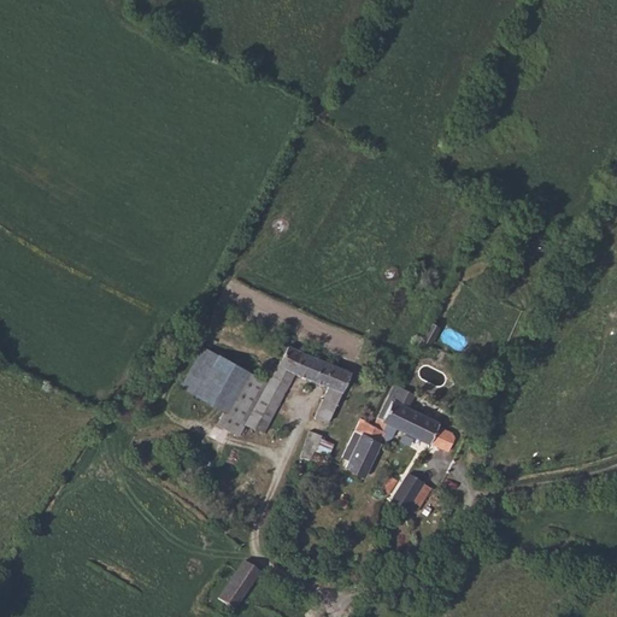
[(175,383),(224,411),(248,370),(199,342),(175,383)]
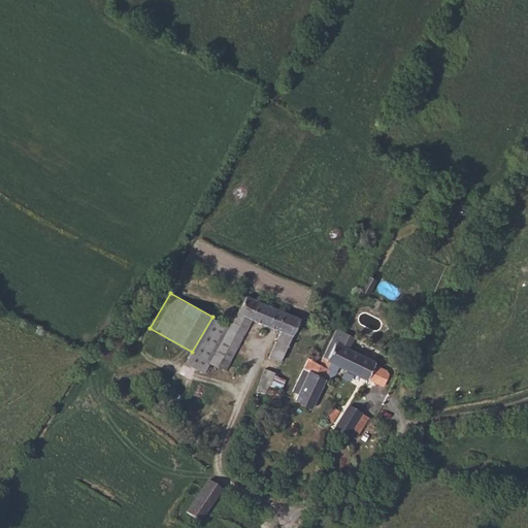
[(272,354),(283,359),(302,320),(245,295),(229,327),(212,317),(192,352),(187,362),(205,372),(211,363),(225,369),(252,319),(284,332),(272,354)]
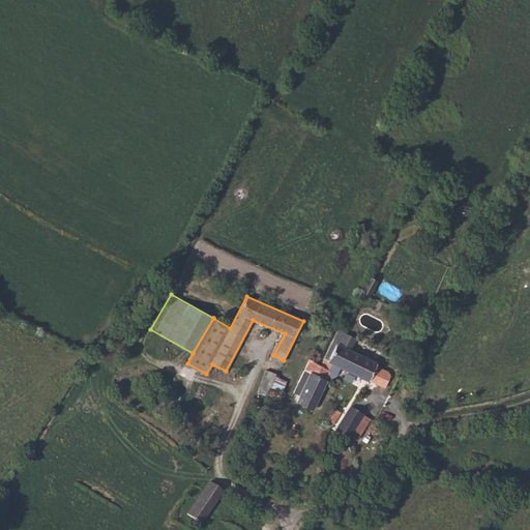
[(376,367),(377,363),(336,344),(328,359),(336,362),(385,388),(390,378),(387,377),(388,374),(376,367)]
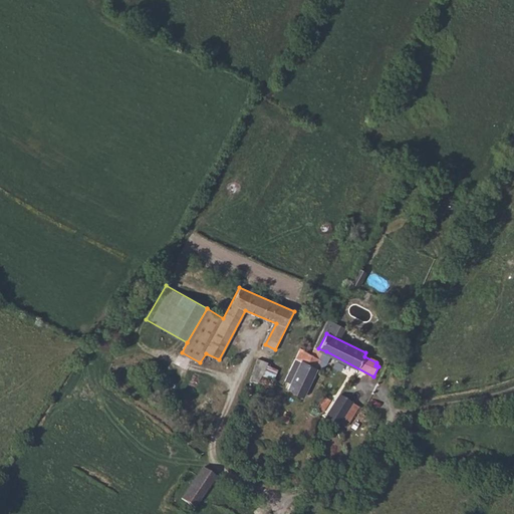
[(322,359),(311,353),(304,349),(298,360),(301,362),(287,389),(304,397),(320,364),(322,365),(326,365),(328,363),(332,355),(326,351),(322,359)]
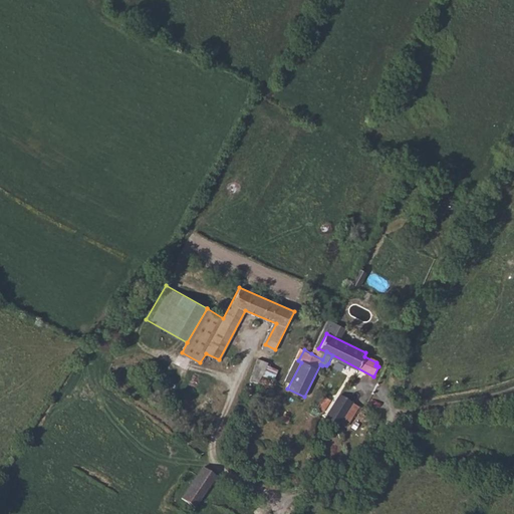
[(252,371),(262,376),(268,363),(259,358),(252,371)]
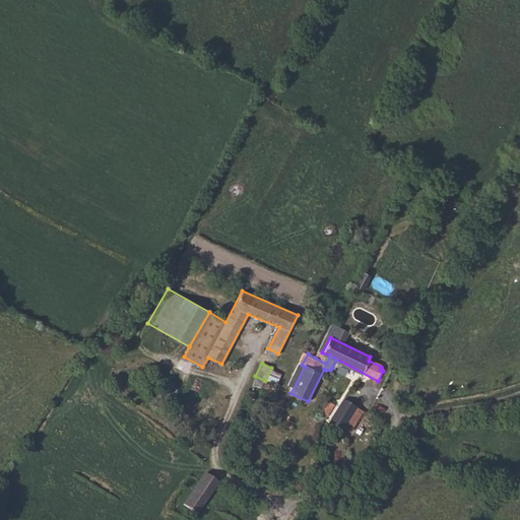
[(251,390),(258,394),(261,388),(254,384),(251,390)]
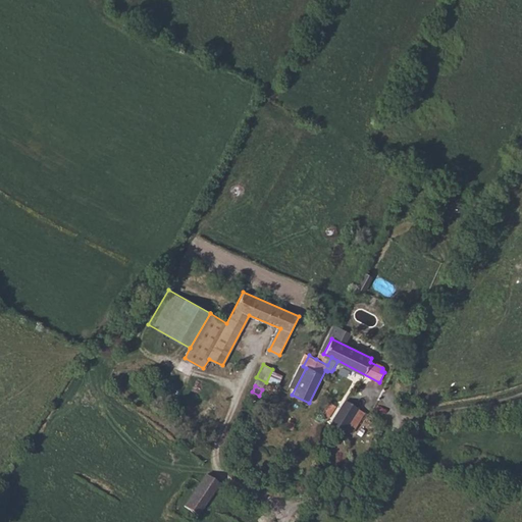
[(335,405),(328,401),(320,413),(329,418),(335,405)]
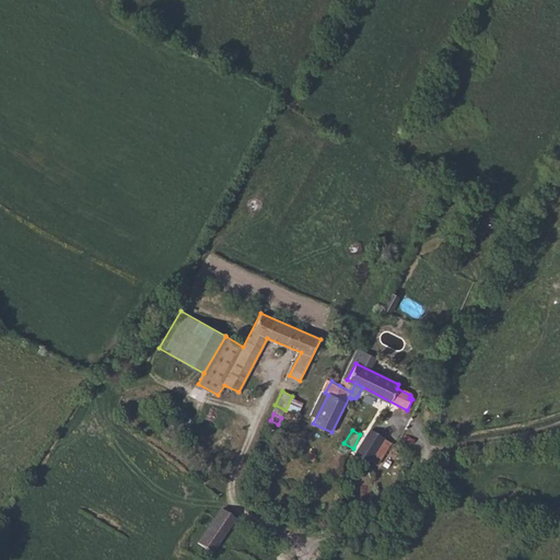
[(385,440),(371,431),(354,457),(370,466),(372,463),(385,440)]
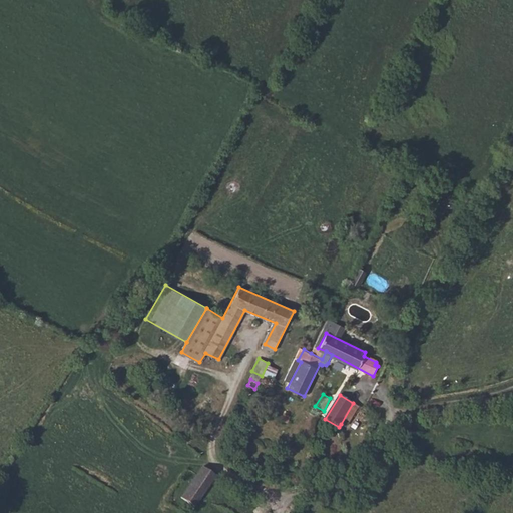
[(353,403),(341,424),(347,427),(359,406),(353,403)]
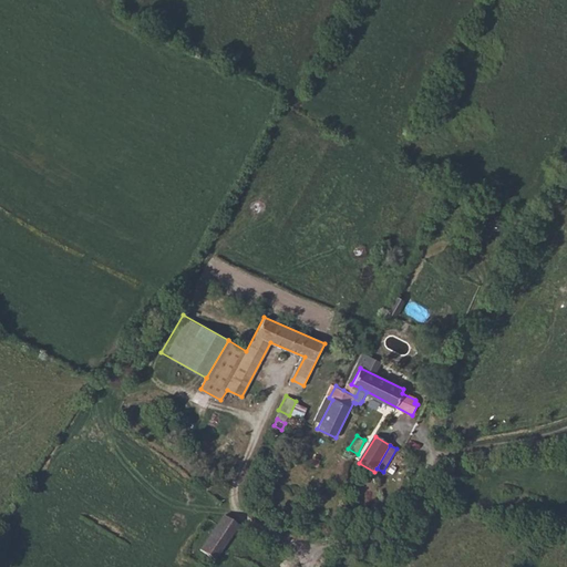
[(321,461),(315,457),(311,462),(318,466),(321,461)]
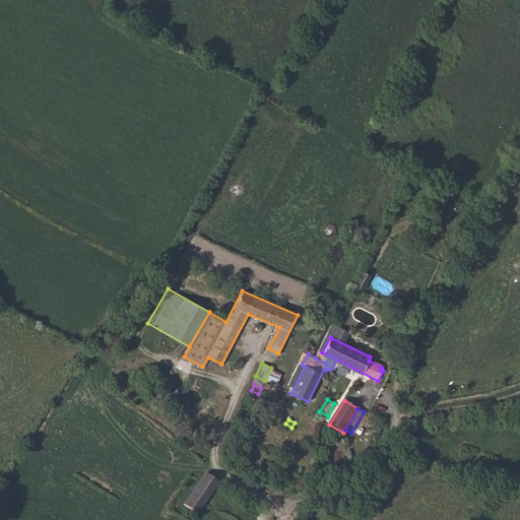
[(198,515),(219,482),(206,473),(185,505),(198,515)]
